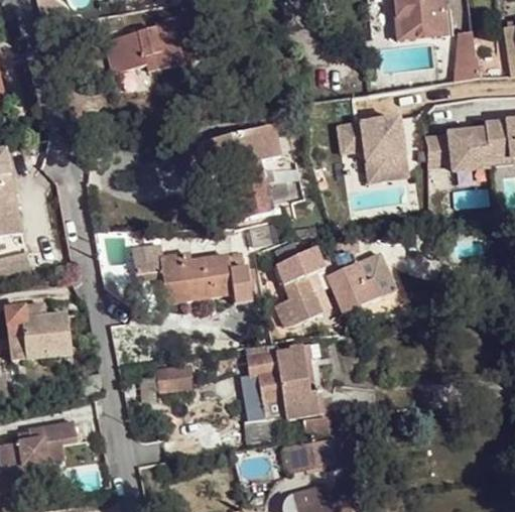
[(391,0),(396,39),(446,34),(442,0),(391,0)]
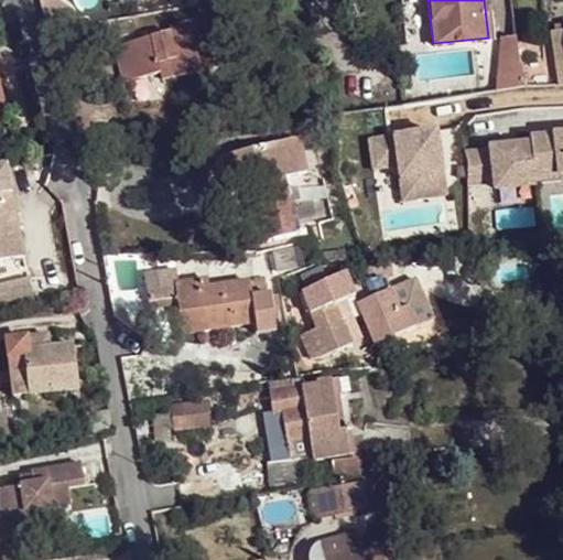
[(166,27),(129,38),(131,44),(115,49),(122,77),(159,67),(160,74),(199,63),(186,17),(166,23),(166,27)]
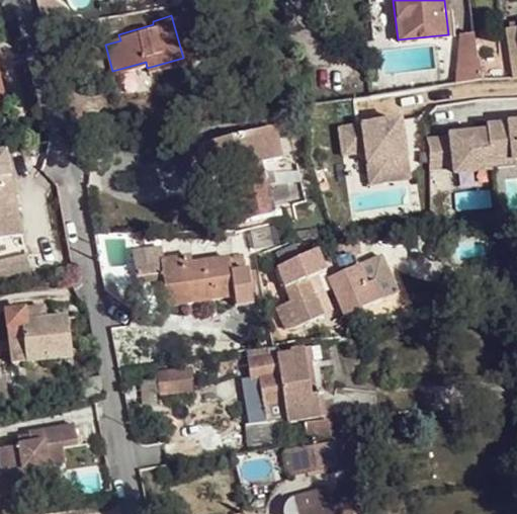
[(516,24),(506,26),(513,75),(516,74),(516,24)]
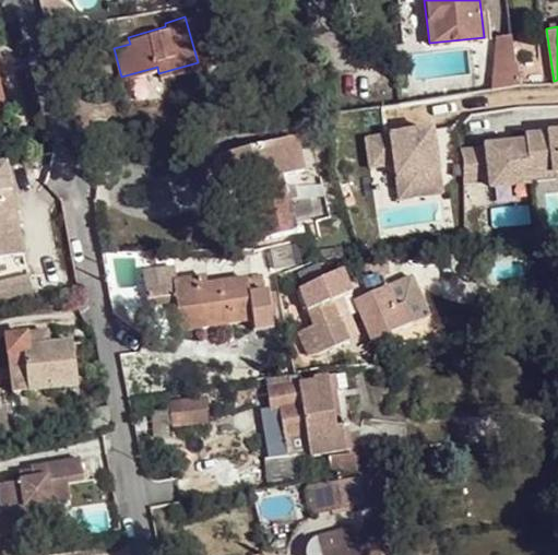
[(496,34),(489,87),(519,82),(510,33),(496,34)]
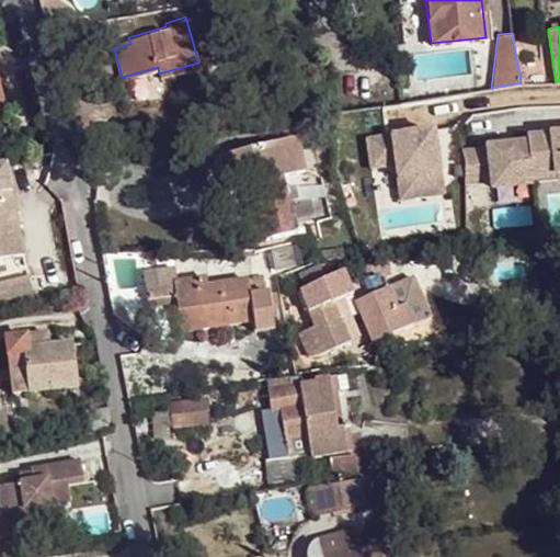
[(112,42),(114,48),(130,44),(128,37),(112,42)]
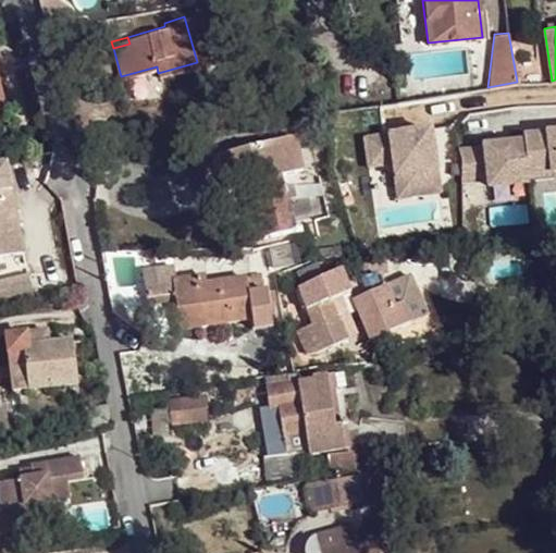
[(0,119),(9,117),(0,84),(0,119)]
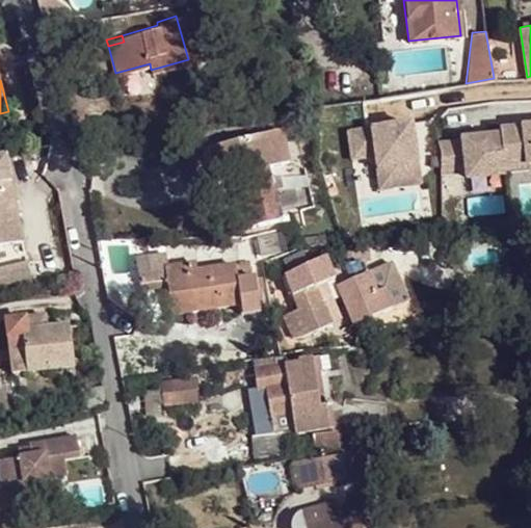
[(428,120),(359,129),(362,157),(389,153),(391,164),(386,164),(388,184),(432,178),(430,158),(433,158),(428,120)]
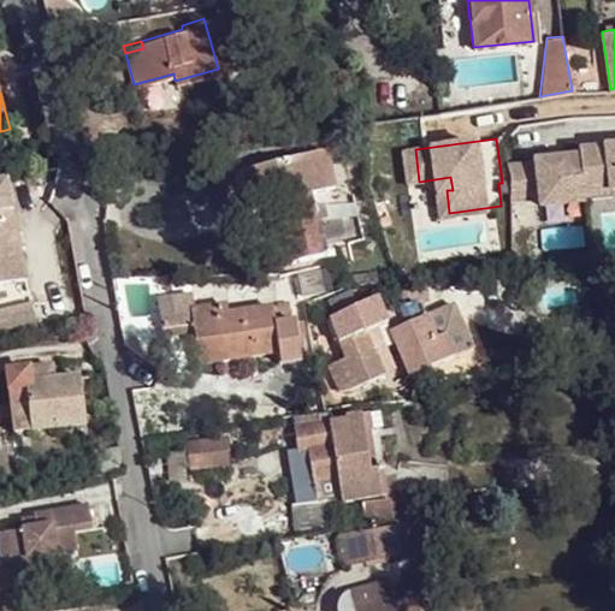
[(578,154),(507,161),(510,196),(539,193),(540,201),(609,194),(609,185),(614,184),(614,144),(578,148),(578,154)]
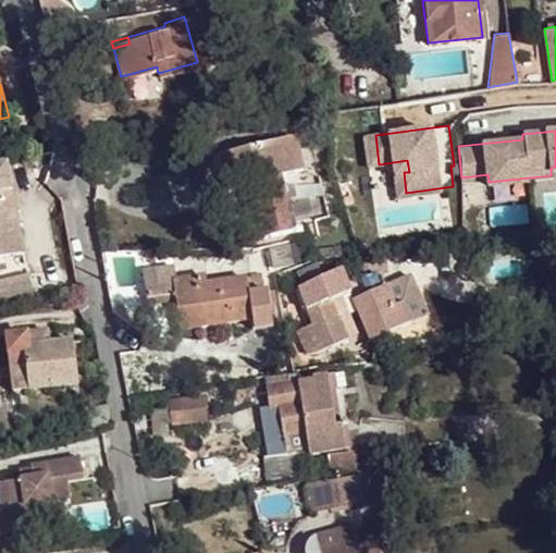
[(259,217),(264,235),(294,228),(285,193),(283,193),(280,175),(303,169),(294,134),(201,157),(210,193),(242,184),(250,182),(259,217)]
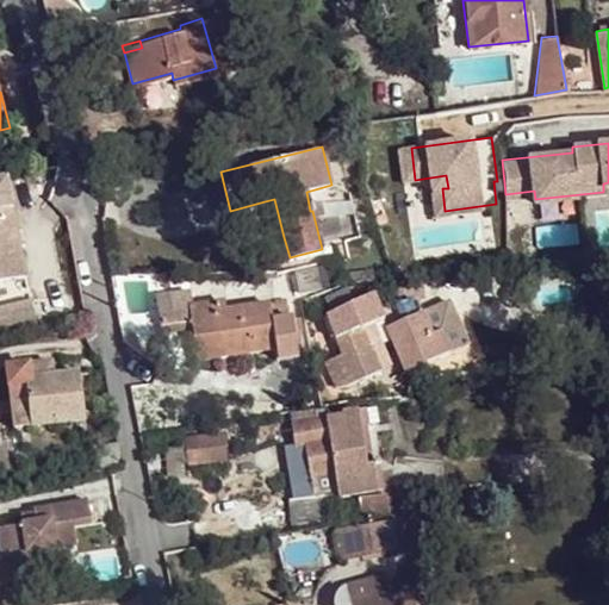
[(0,278),(24,273),(18,236),(11,237),(6,206),(11,205),(6,174),(0,175),(0,278)]
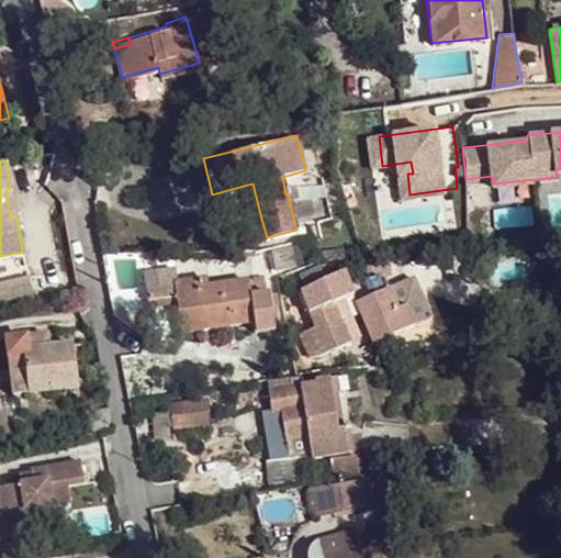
[(244,186),(253,221),(261,219),(253,183),(244,186)]
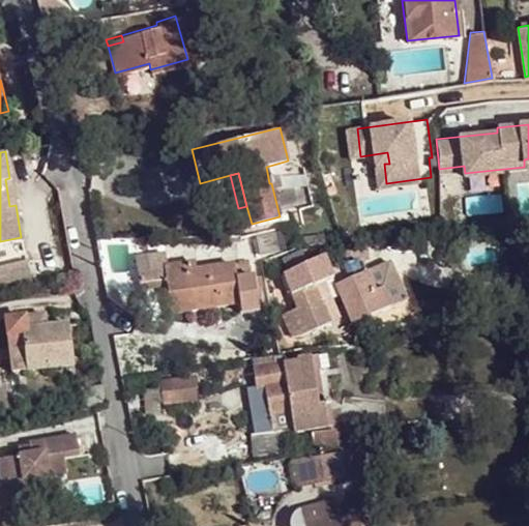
[(5,179),(9,206),(16,205),(9,178),(5,179)]
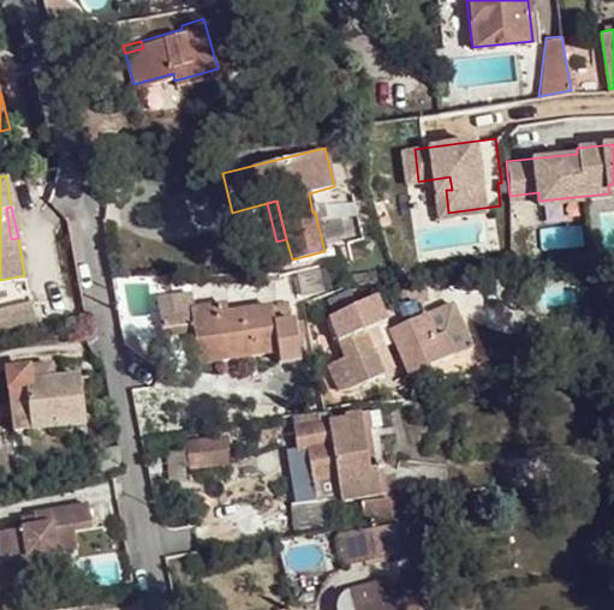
[(350,298),(353,304),(376,294),(373,287),(350,298)]
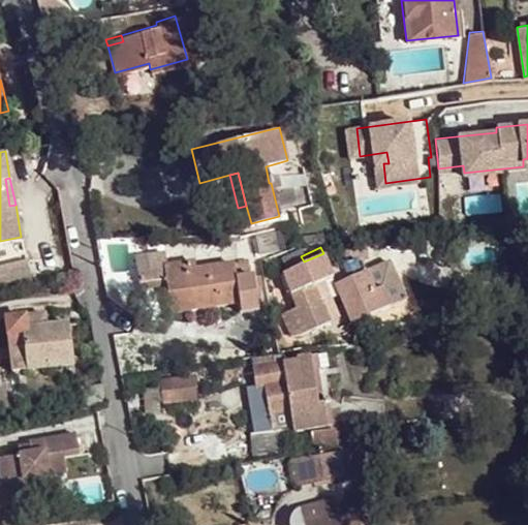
[(135,254),(140,280),(166,275),(167,282),(171,302),(199,298),(200,305),(239,300),(240,309),(256,306),(253,288),(252,277),(251,272),(235,275),(233,258),(195,266),(193,257),(165,263),(163,250),(135,254)]
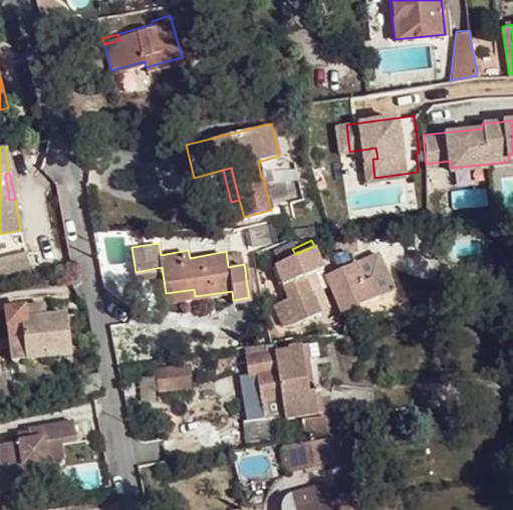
[(272,302),(281,323),(291,322),(320,310),(304,275),(322,267),(316,252),(314,246),(295,254),(274,263),(287,296),(272,302)]
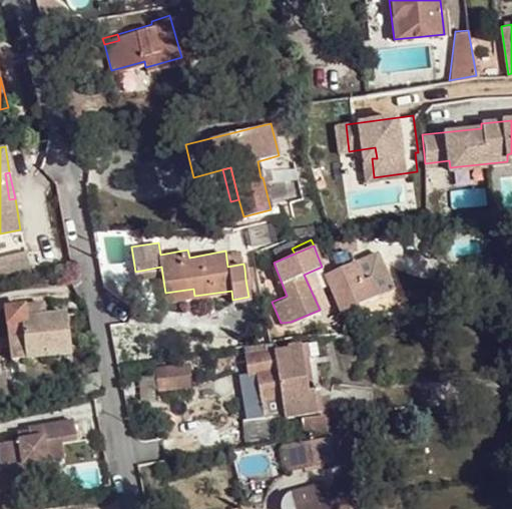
[(0,275),(1,275),(0,272),(32,264),(28,248),(0,256),(0,275)]
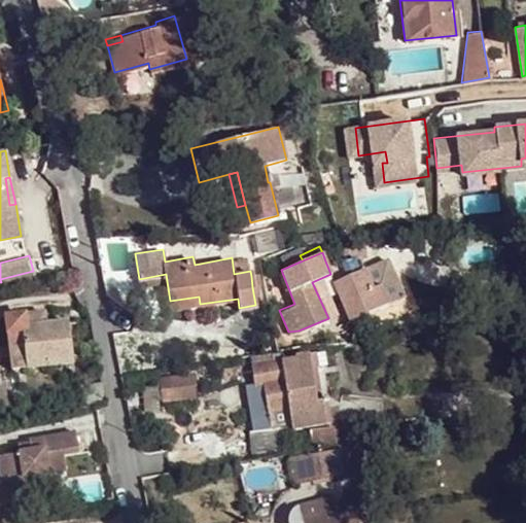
[(330,274),(334,281),(363,268),(358,255),(324,258),(330,274)]
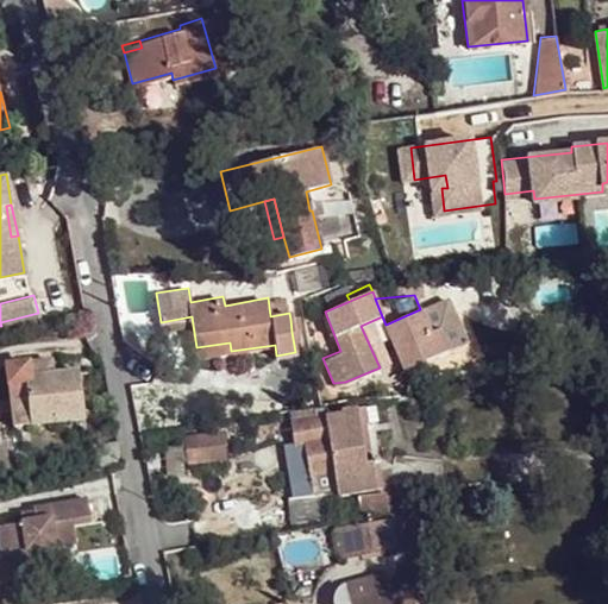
[(384,325),(403,369),(447,350),(438,328),(430,332),(420,309),(386,325),(384,325)]
